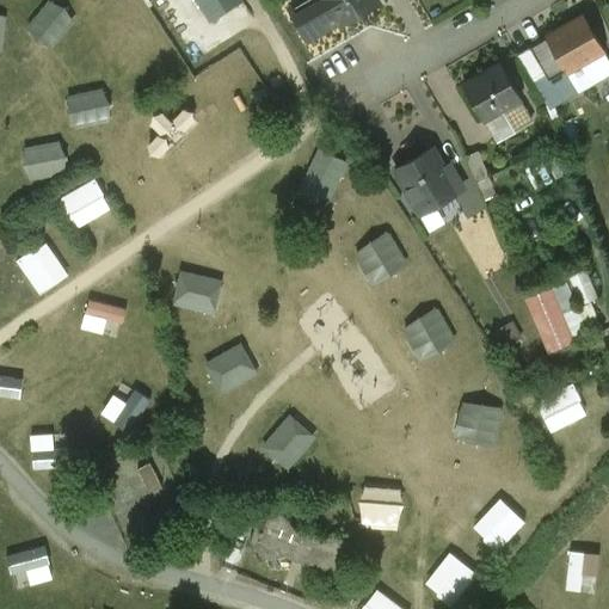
[(323,0),(303,0),(288,10),(306,41),(337,23),(323,0)]
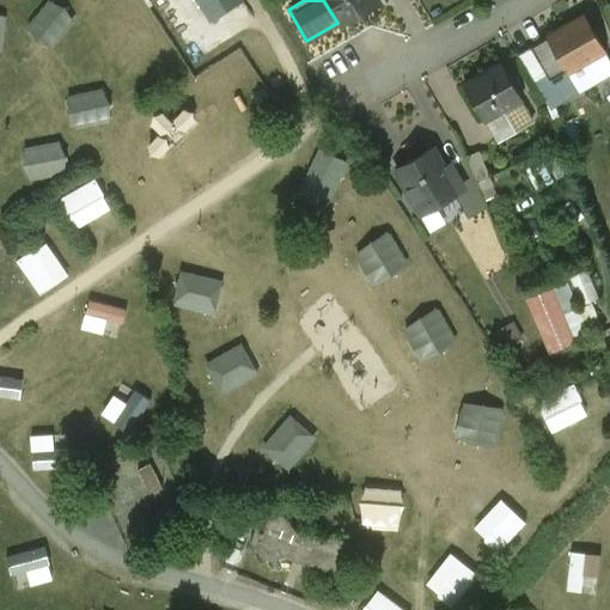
[(323,0),(337,23),(339,25),(376,4),(373,0),(323,0)]
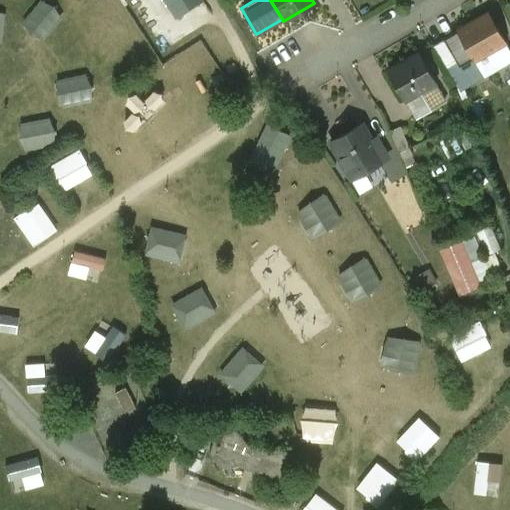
[(486,15),(455,33),(455,34),(468,56),(472,62),(503,44),(486,15)]
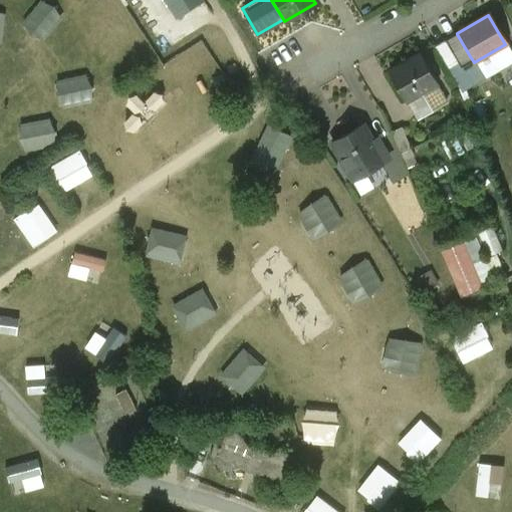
[(470,56),(457,34),(433,48),(446,70),(470,56)]
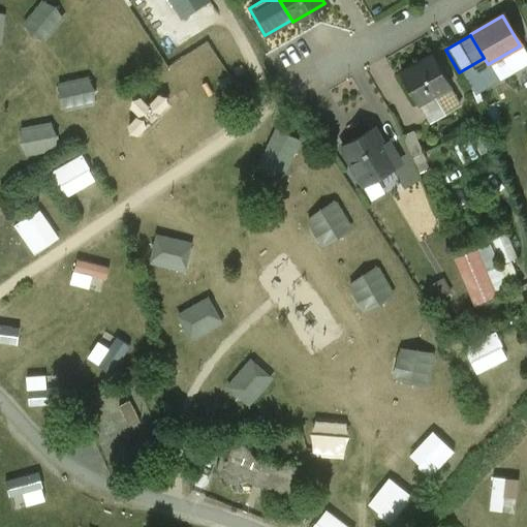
[(430,57),(398,75),(415,105),(448,88),(430,57)]
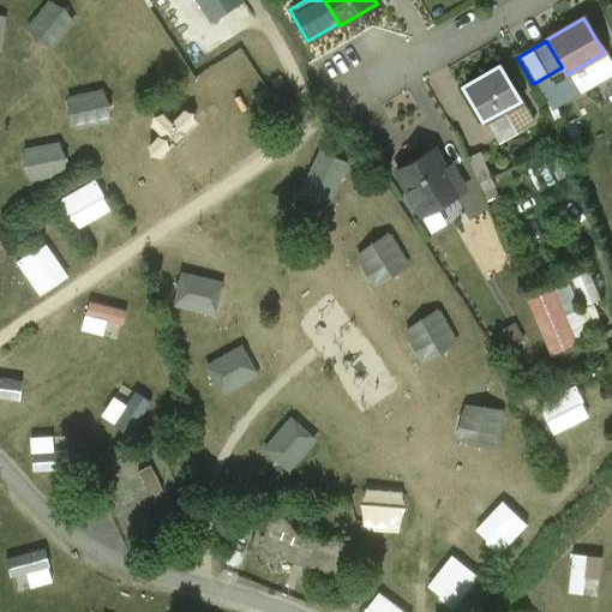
[(67,178),(65,144),(24,147),(27,180),(67,178)]
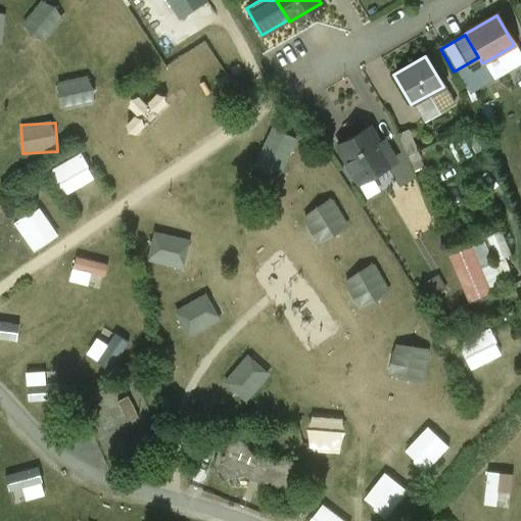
[(376,144),(367,128),(335,147),(358,185),(389,167),(383,155),(388,152),(381,141),(376,144)]
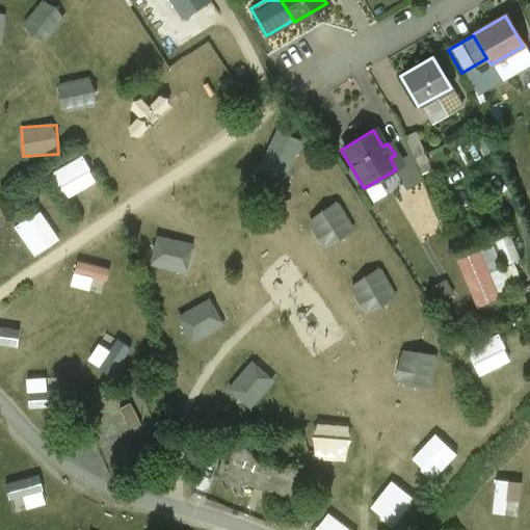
[(414,134),(403,139),(412,160),(423,156),(414,134)]
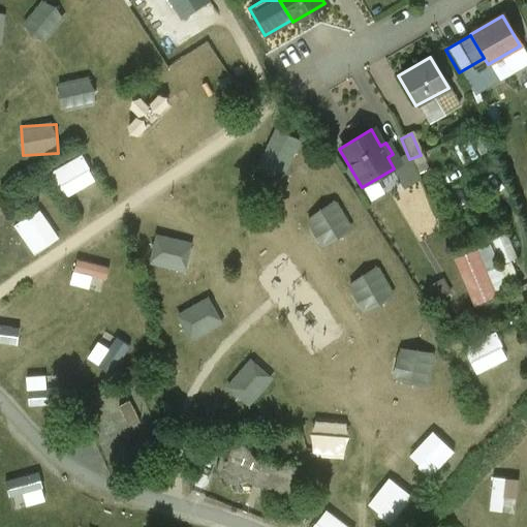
[(30,252),(39,247),(25,221),(16,226),(30,252)]
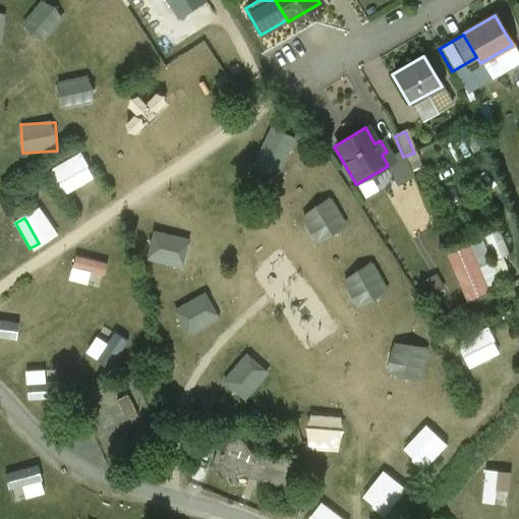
[(487,230),(496,260),(507,256),(500,227),(487,230)]
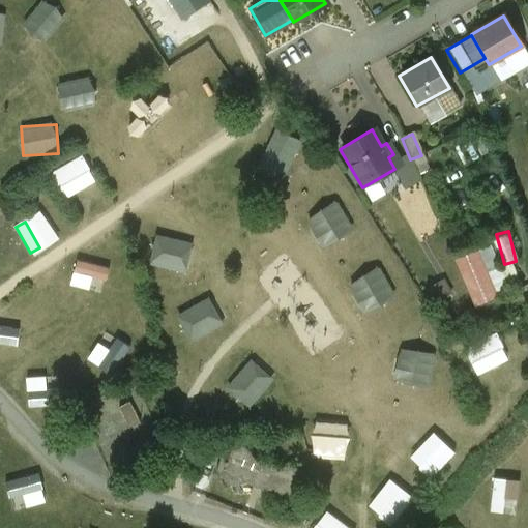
[(496,298),(473,244),(450,255),(473,308),(496,298)]
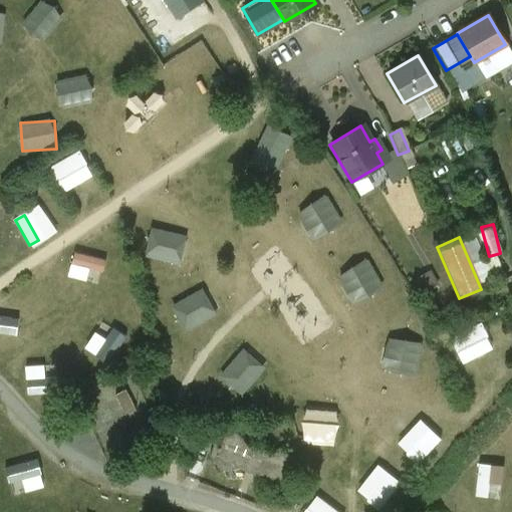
[(89,268),(103,272),(106,260),(74,252),(67,276),(86,281),(89,268)]
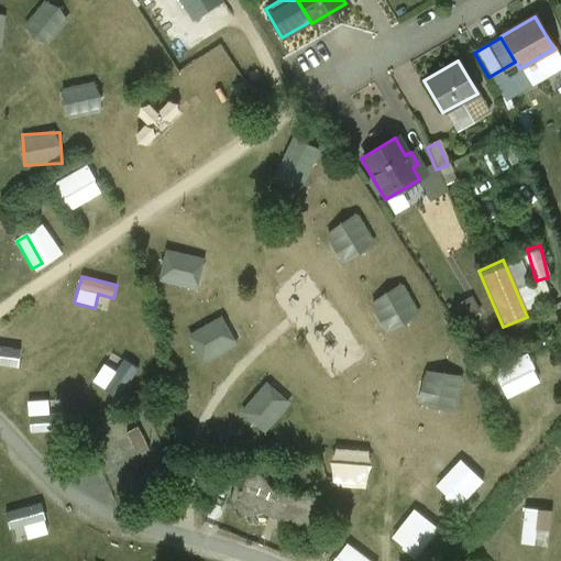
[(473,297),(454,305),(461,320),(480,311),(473,297)]
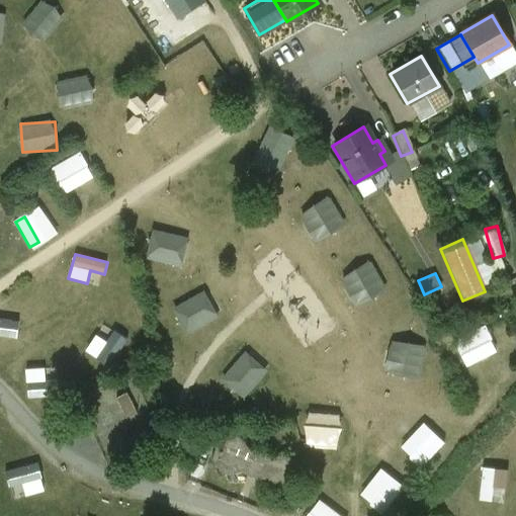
[(0,336),(18,337),(18,320),(0,319),(0,336)]
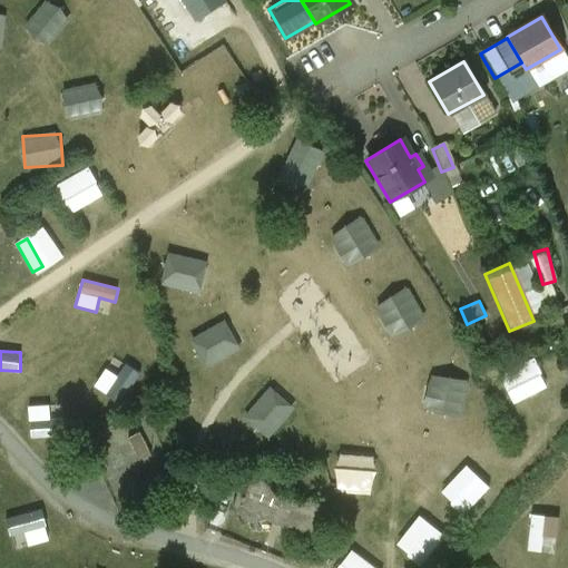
[(123,404),(140,373),(113,356),(94,388),(123,404)]
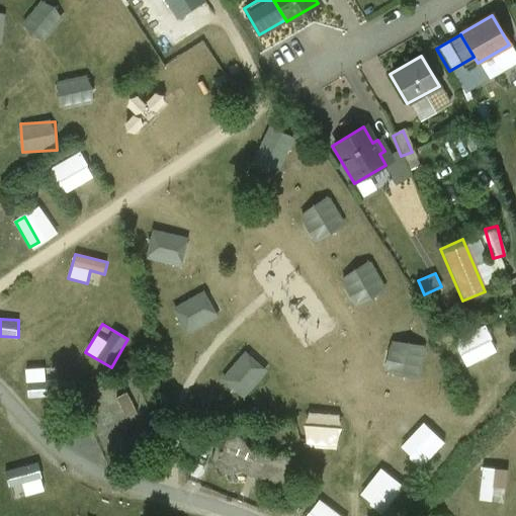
[(58,376),(46,377),(46,367),(26,368),(27,398),(59,396),(58,376)]
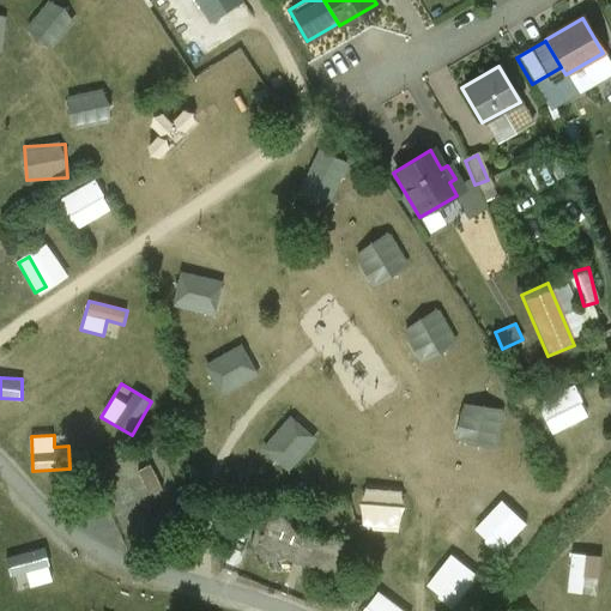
[(307,538),(295,540),(280,521),(256,526),(248,549),(264,568),(288,563),(295,572),(306,569),(321,588),(345,585),(352,562),(338,543),(314,548),(307,538)]
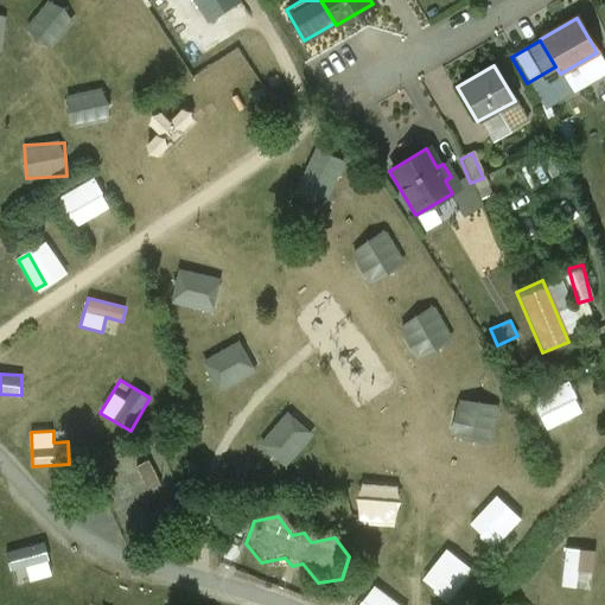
[(8,553),(16,586),(53,578),(46,545),(8,553)]
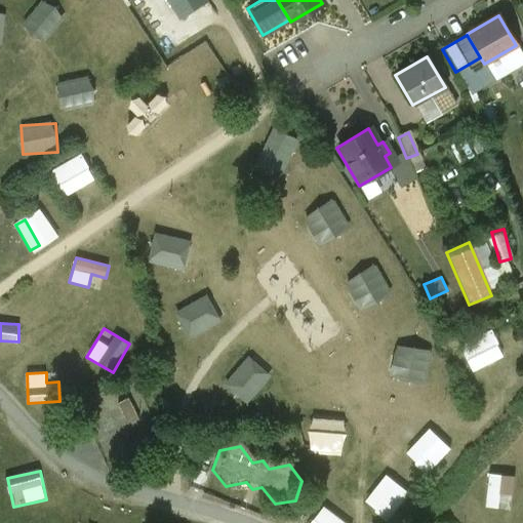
[(371,472),(354,488),(387,522),(389,522),(404,507),(371,472)]
